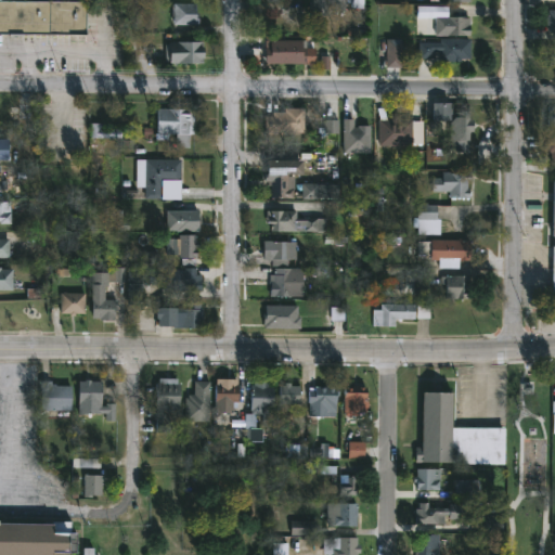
[(0,0),(0,1),(85,2),(86,35),(53,35),(47,36),(0,34),(0,0)]
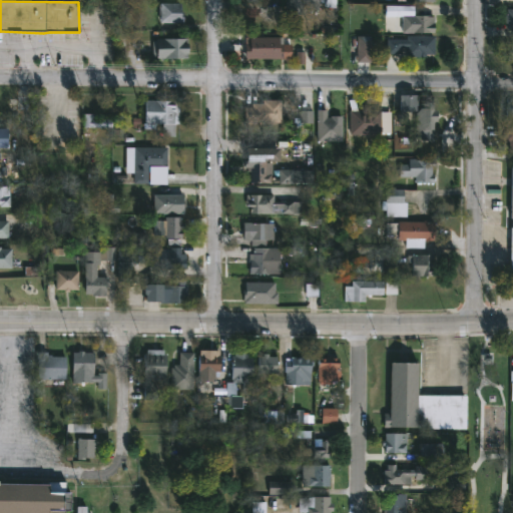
[(338,0),(338,7),(319,7),(319,11),(294,11),(294,16),(287,16),(287,9),(284,9),(284,0),(338,0)]
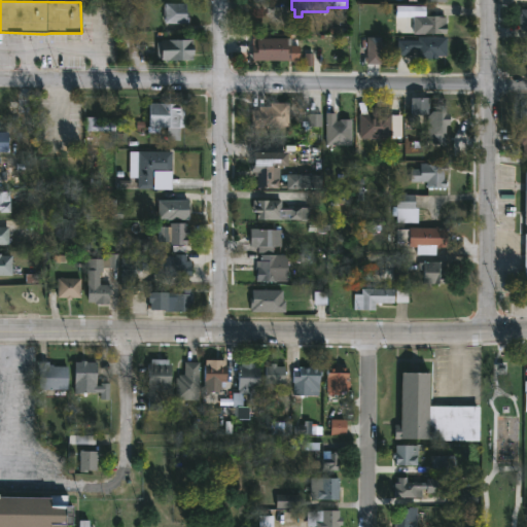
[(186,24),(164,24),(164,4),(185,4),(186,24)]
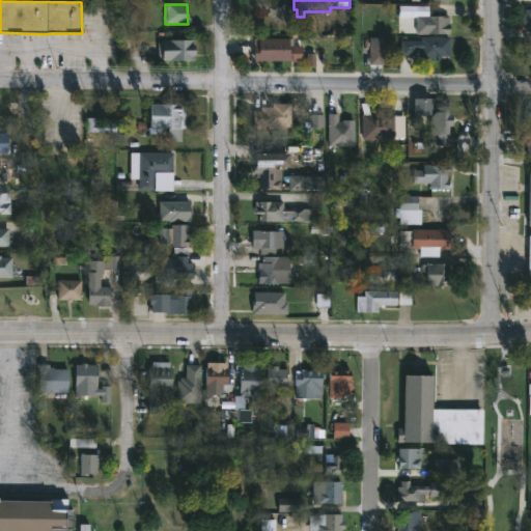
[(428,6),(427,17),(449,17),(449,34),(420,34),(420,18),(398,18),(398,6),(428,6)]
